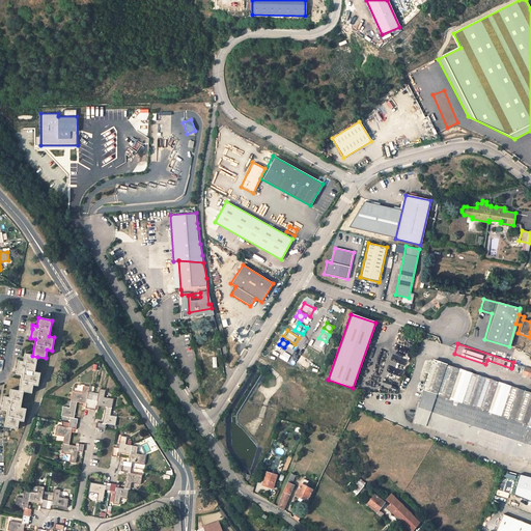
[(285,362),(289,356),(282,351),(278,358),(285,362)]
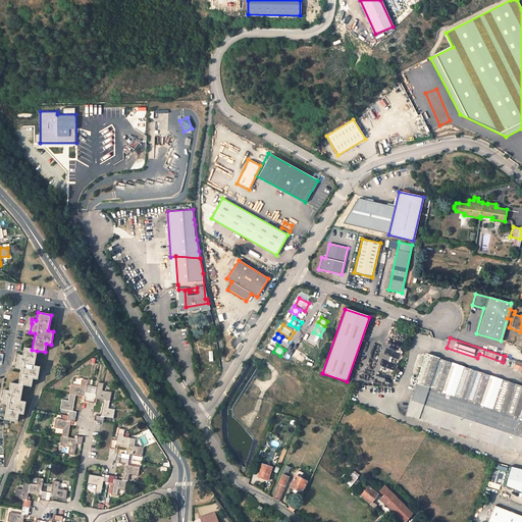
[(21,369),(18,384),(22,385),(31,387),(33,379),(37,379),(39,367),(34,366),(37,351),(32,350),(23,348),(22,356),(18,355),(17,359),(15,368),(21,369)]
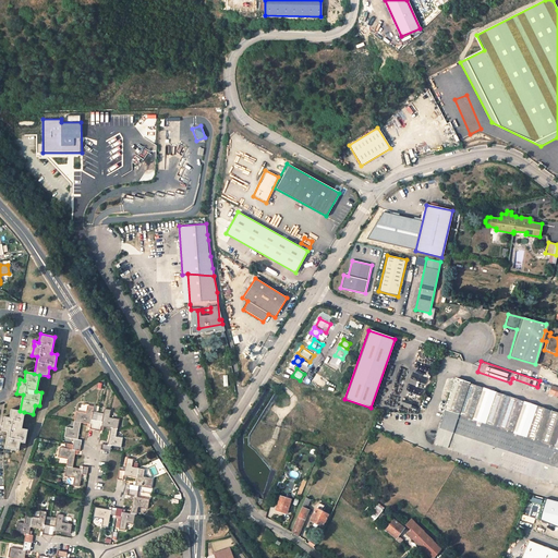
[(408,384),(422,389),(426,378),(412,373),(408,384)]
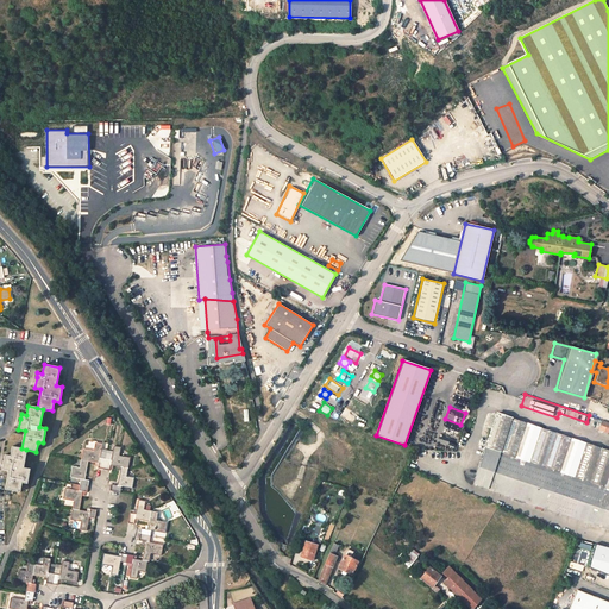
[(608,422),(602,420),(598,431),(603,432),(601,438),(608,440),(608,450),(489,410),(483,426),(485,427),(479,444),(485,446),(473,484),(608,528),(608,422)]
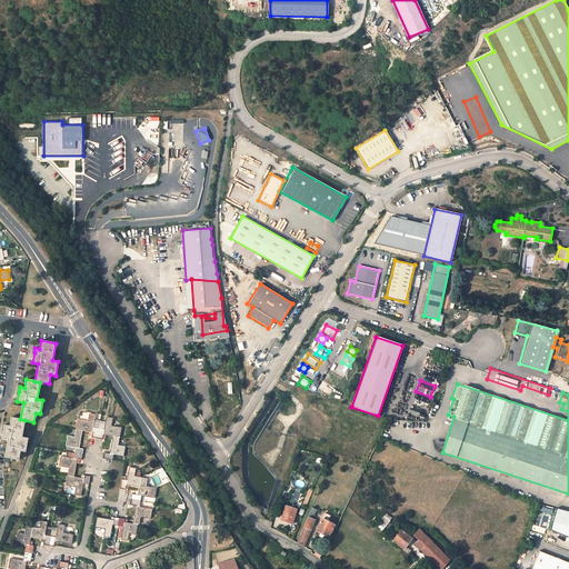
[(562,392),(550,388),(547,398),(559,402),(562,392)]
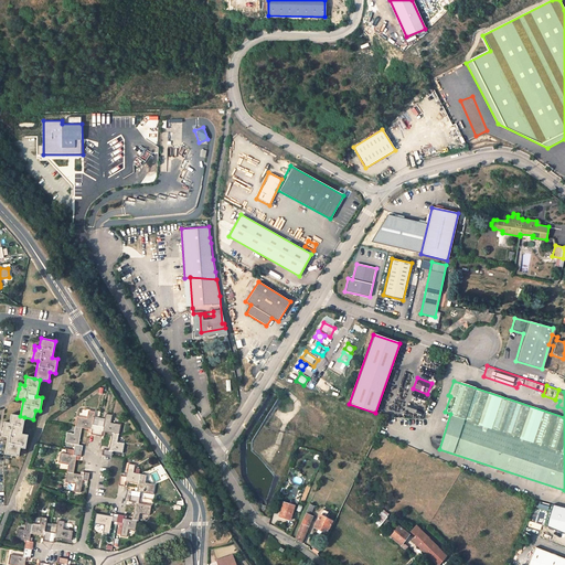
[(413,390),(406,408),(420,413),(427,395),(413,390)]
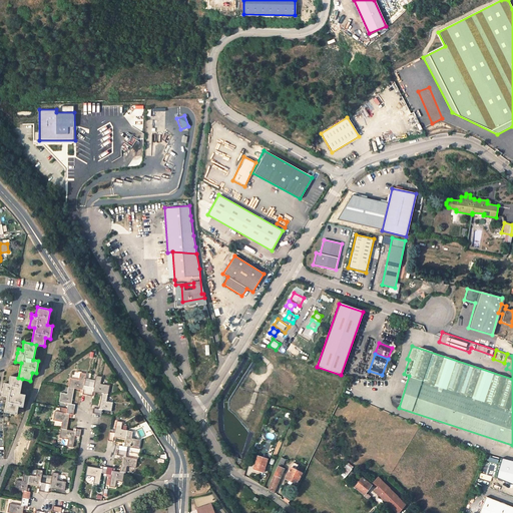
[(70,378),(68,387),(74,388),(83,390),(82,394),(84,394),(87,395),(88,387),(84,386),(86,374),(80,373),(79,380),(70,378)]
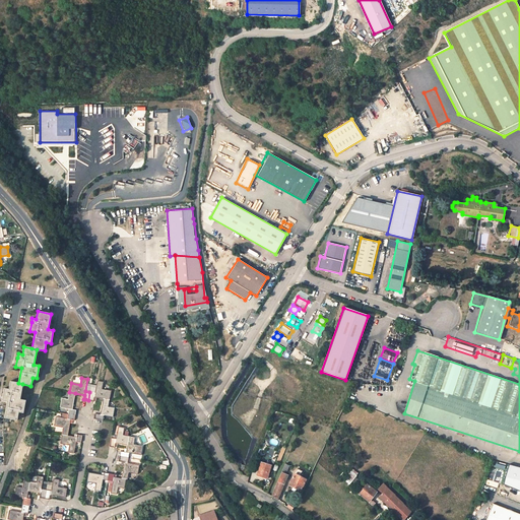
[(94,393),(89,392),(88,400),(90,400),(93,401),(94,397),(104,398),(110,400),(111,390),(102,389),(103,382),(98,381),(94,393)]
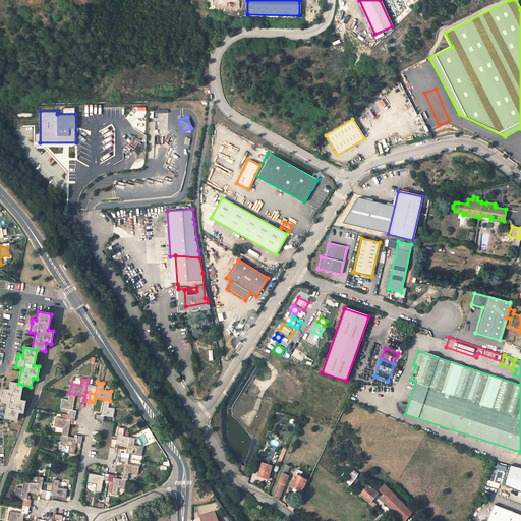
[(19,401),(22,385),(18,384),(10,383),(8,391),(4,390),(3,394),(1,402),(7,404),(4,419),(17,421),(18,414),(23,414),(25,402),(19,401)]
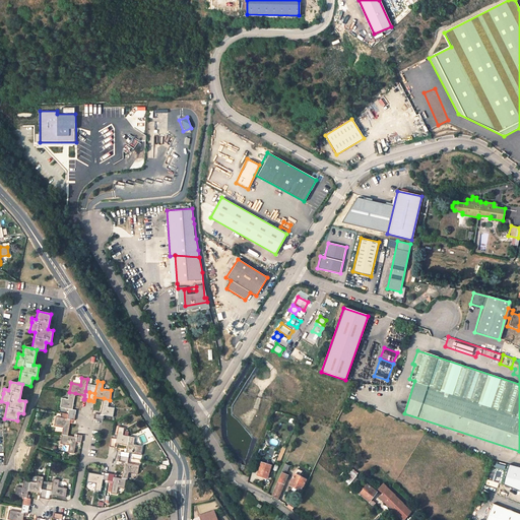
[(72,409),(75,393),(69,392),(68,399),(62,397),(60,407),(69,409),(68,413),(75,415),(75,412),(76,410),(72,409)]
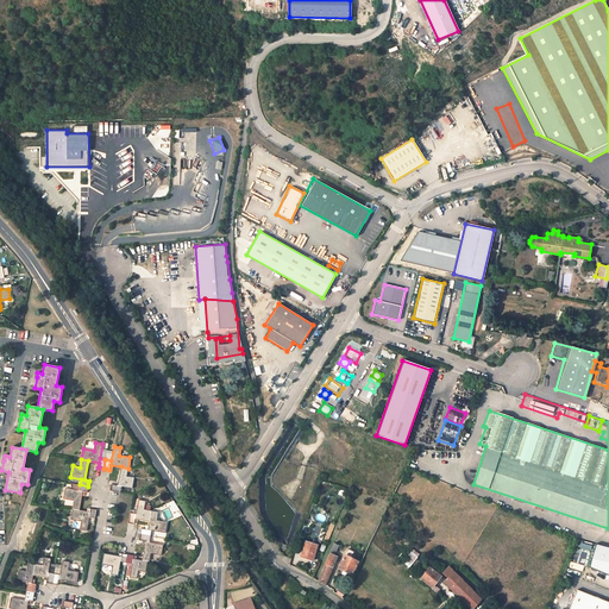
[(126,476),(129,469),(121,466),(118,485),(111,484),(111,488),(110,490),(118,491),(120,493),(121,487),(132,488),(135,477),(126,476)]
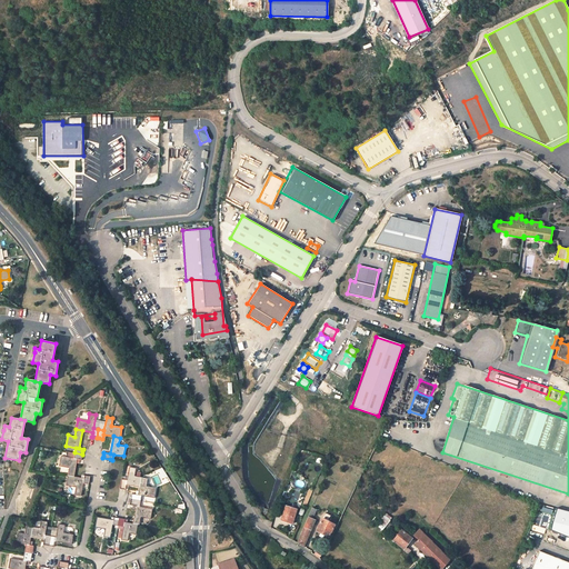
[(69,467),(67,475),(73,477),(77,459),(81,459),(81,457),(82,455),(75,452),(73,458),(60,456),(59,466),(69,467)]
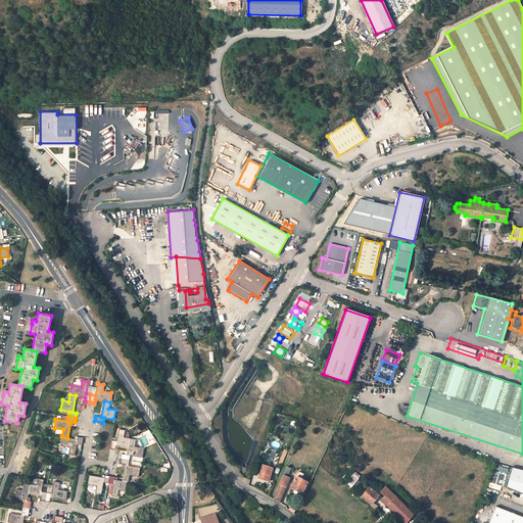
[(111,440),(110,448),(112,449),(115,449),(116,445),(129,447),(130,439),(124,438),(125,430),(119,429),(117,439),(112,438),(111,440)]
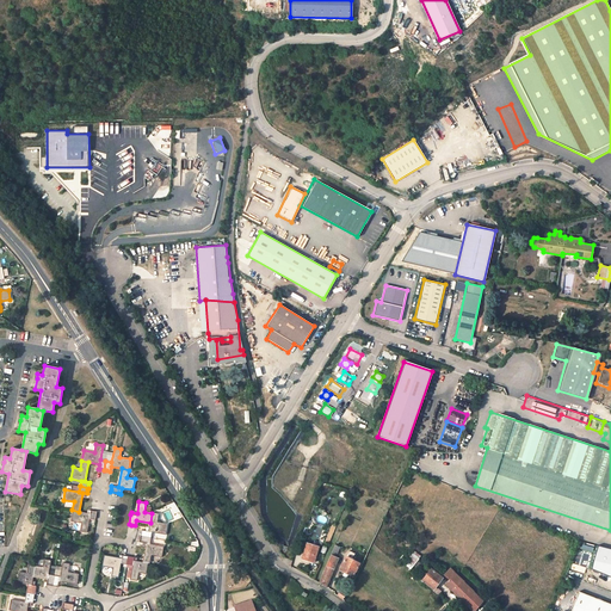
[(97,512),(93,511),(91,511),(90,513),(79,512),(72,510),(69,520),(80,523),(79,530),(86,532),(88,518),(94,519),(97,512)]
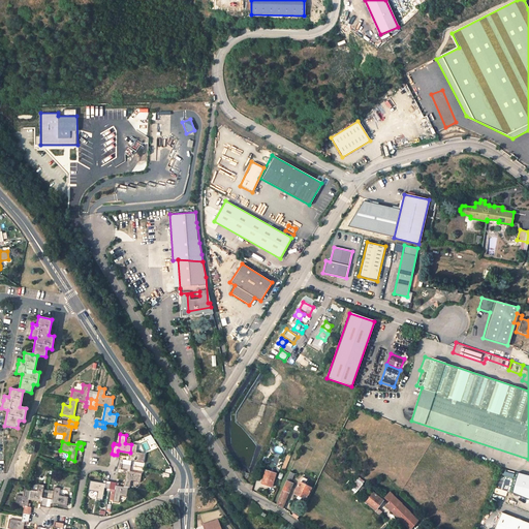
[(123,459),(122,462),(122,464),(131,466),(131,461),(144,463),(146,454),(136,452),(137,445),(131,444),(130,453),(128,460),(123,459)]
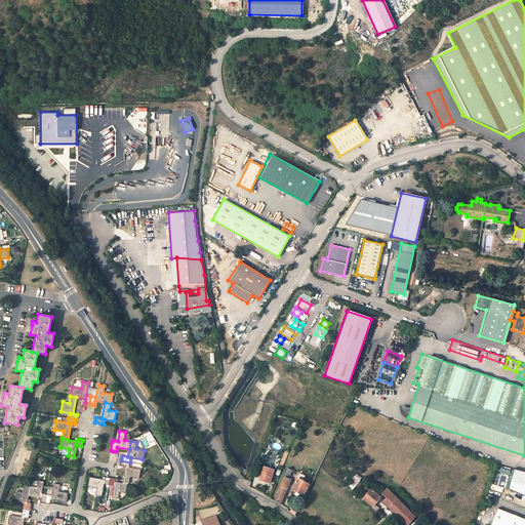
[(129,468),(130,462),(121,460),(120,463),(120,466),(125,467),(122,483),(127,484),(128,484),(129,477),(139,479),(140,470),(129,468)]
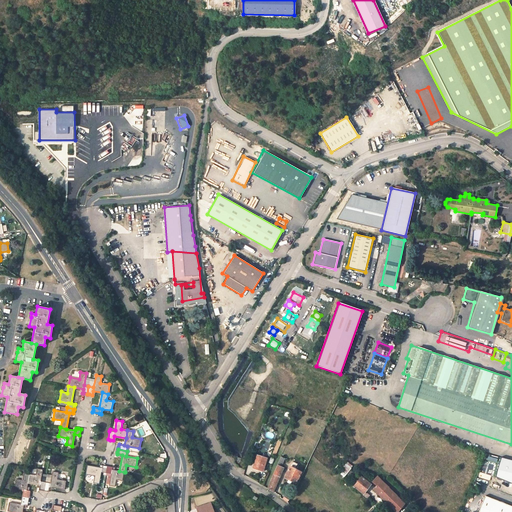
[(257,455),(253,468),(263,470),(267,458),(257,455)]
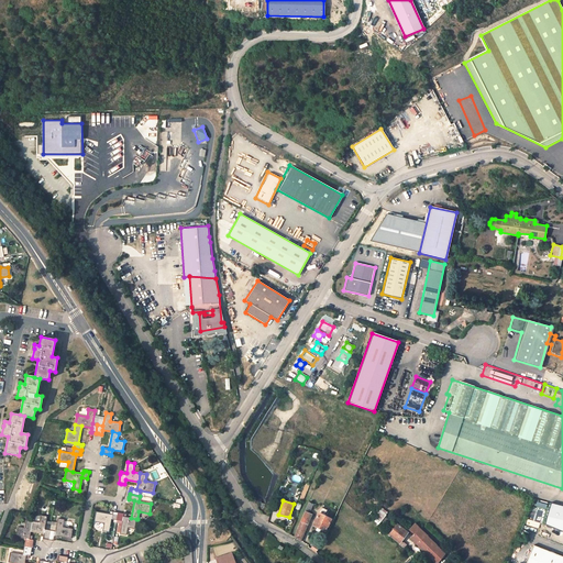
[(309,503),(294,538),(300,541),(311,515),(309,514),(313,504),(309,503)]
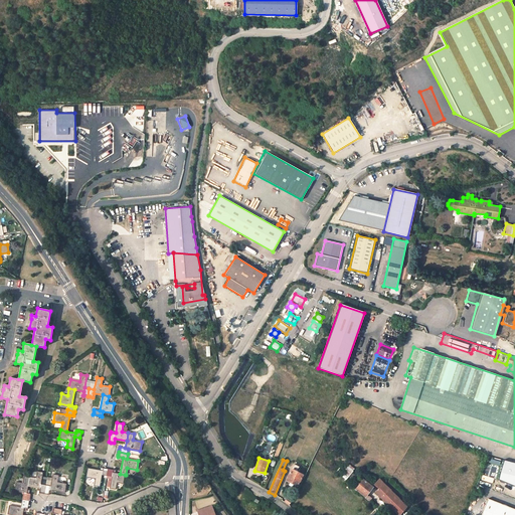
[(341,477),(344,480),(354,469),(348,464),(343,470),(345,472),(341,477)]
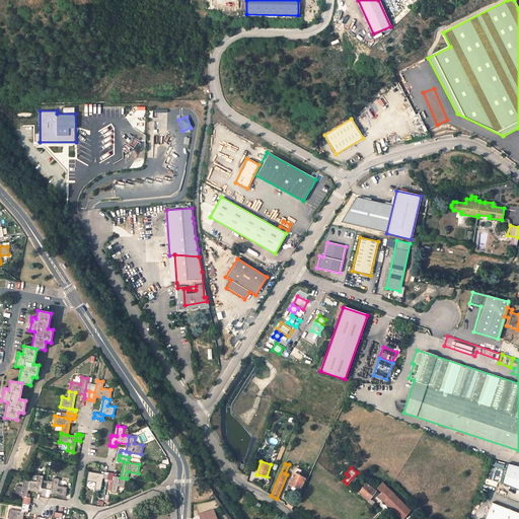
[(102,478),(107,479),(108,472),(106,471),(103,471),(103,474),(88,471),(87,480),(95,482),(94,489),(100,490),(102,478)]
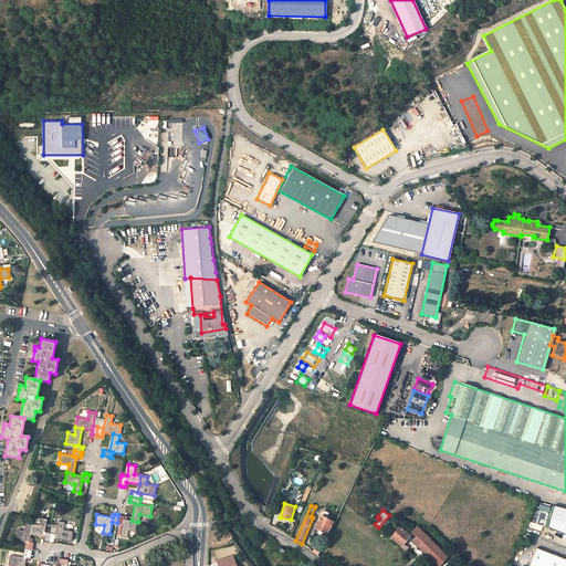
[(135,531),(137,522),(132,521),(124,519),(124,516),(122,515),(118,515),(117,523),(123,524),(121,536),(126,537),(128,530),(135,531)]
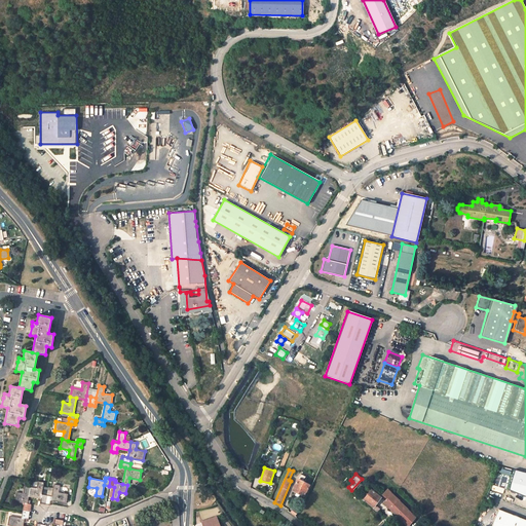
[(303,496),(309,486),(298,480),(292,491),(296,493),(295,495),(299,497),(300,495),(303,496)]
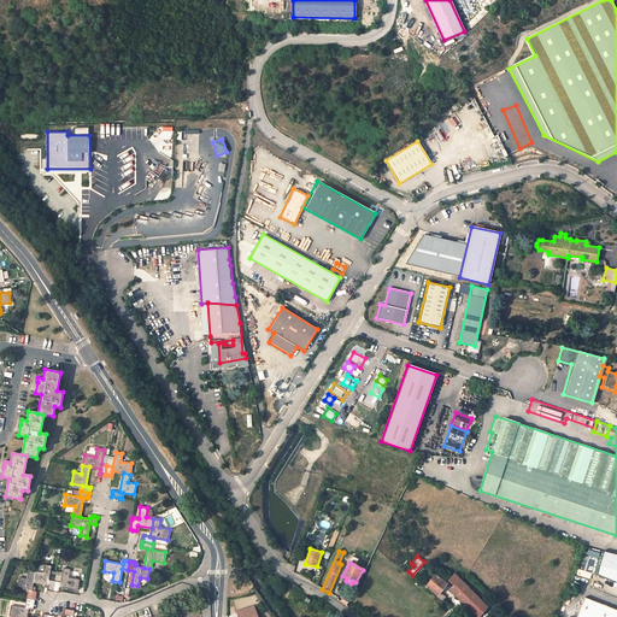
[(42,573),(35,571),(33,582),(47,585),(46,591),(50,591),(53,592),(54,581),(57,573),(50,571),(51,566),(43,564),(42,573)]
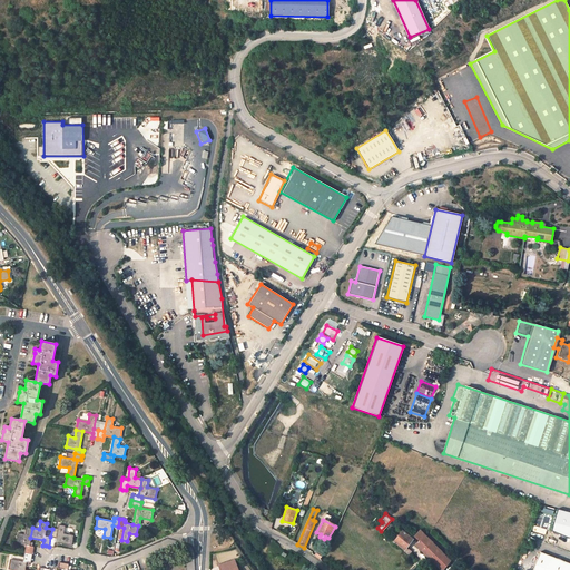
[(64,527),(58,526),(57,530),(52,529),(50,537),(49,547),(51,547),(53,548),(55,546),(55,542),(71,546),(72,536),(62,533),(64,527)]
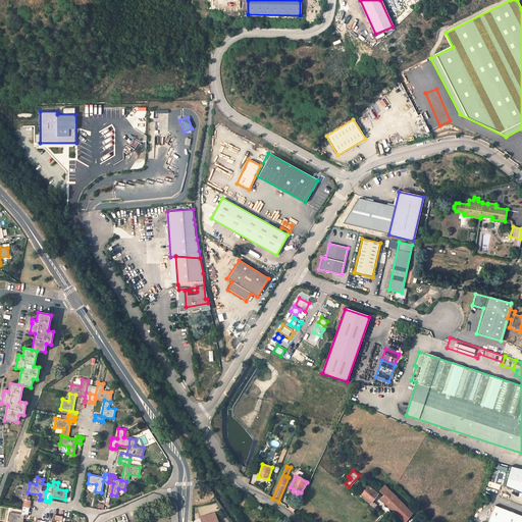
[(23,499),(22,504),(30,506),(30,504),(31,501),(27,500),(28,492),(30,483),(23,482),(22,489),(16,488),(14,498),(23,499)]
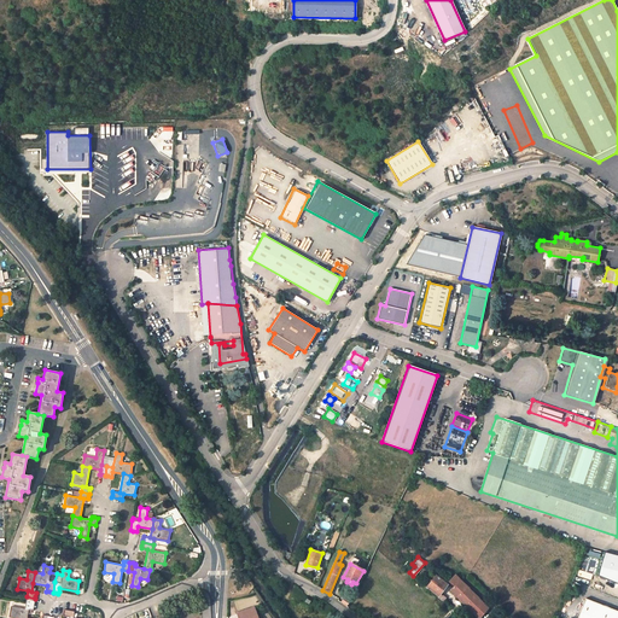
[(423,586),(444,601),(447,598),(441,593),(448,583),(433,572),(423,586)]
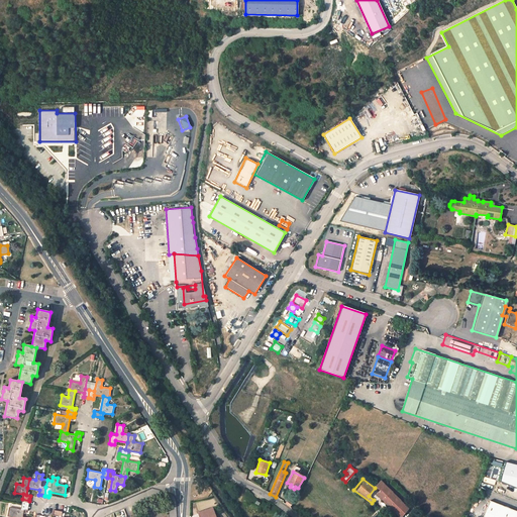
[(380,491),(377,494),(400,516),(401,516),(409,509),(381,481),(376,486),(380,491)]
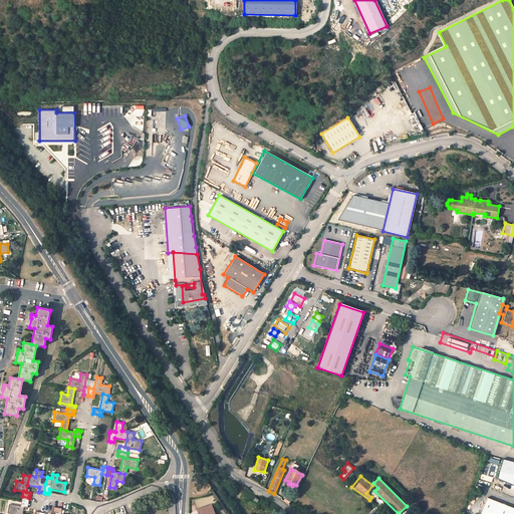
[(480,513),(513,513),(513,507),(487,497),(480,513)]
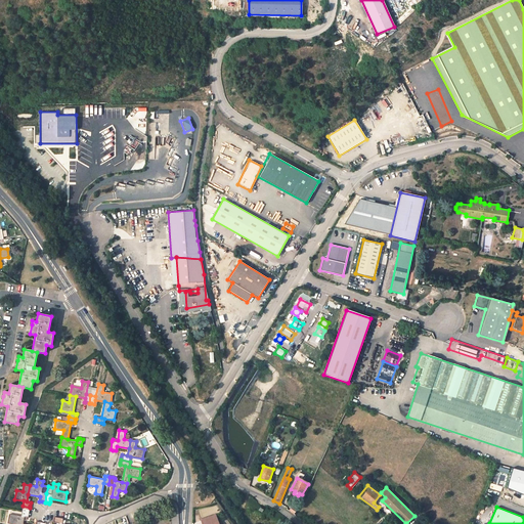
[(22,523),(23,523),(24,517),(28,517),(28,515),(29,513),(22,511),(20,516),(9,514),(7,523),(14,523),(22,523)]
